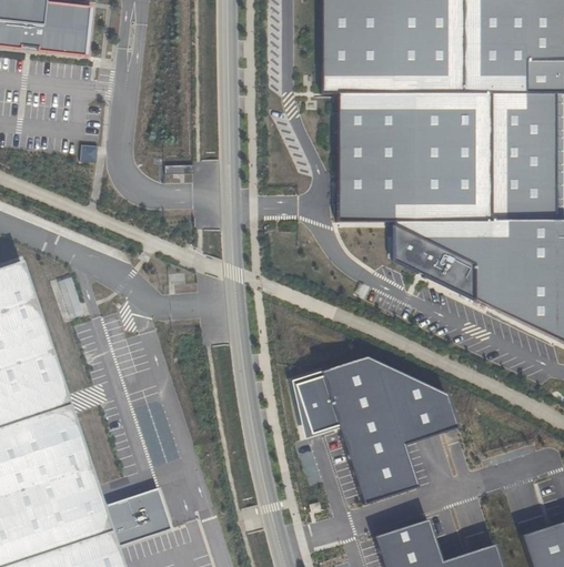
[(0,0),(0,51),(86,60),(91,10),(48,6),(48,0),(0,0)]
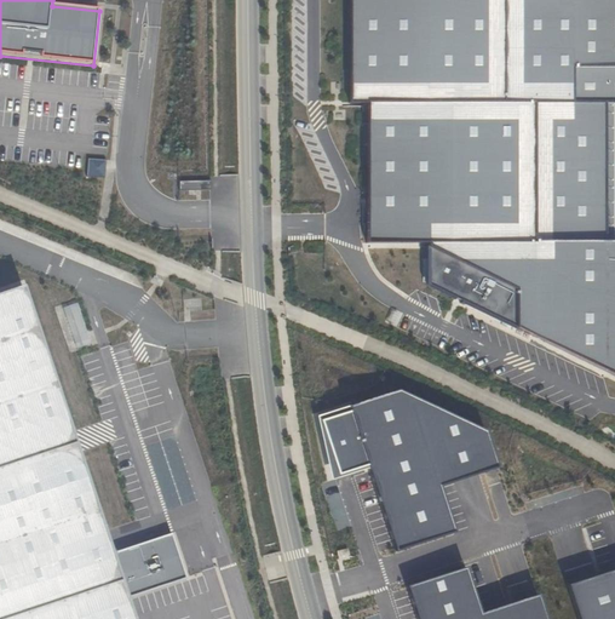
[(351,0),(352,103),(372,103),(372,241),(431,241),(614,241),(614,0),(351,0)]
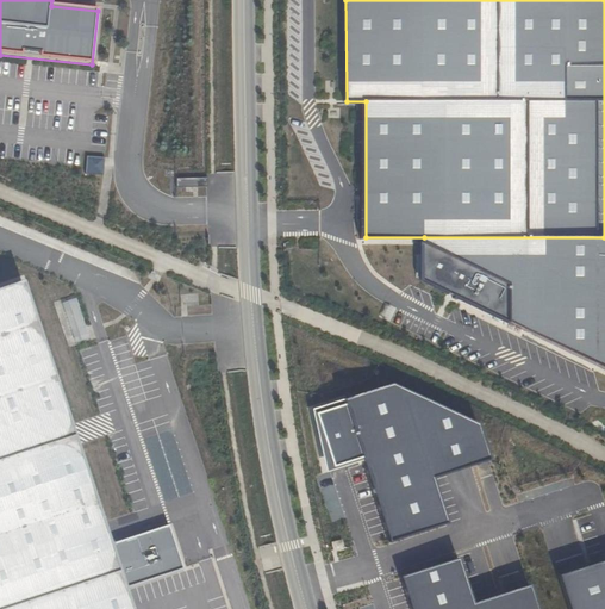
[(604,237),(424,237),(423,279),(604,365),(604,237)]
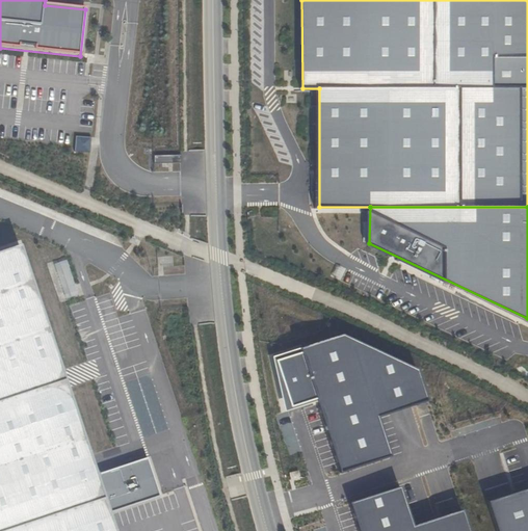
[(0,530),(116,530),(111,512),(163,495),(149,453),(98,471),(22,242),(0,248),(0,530)]
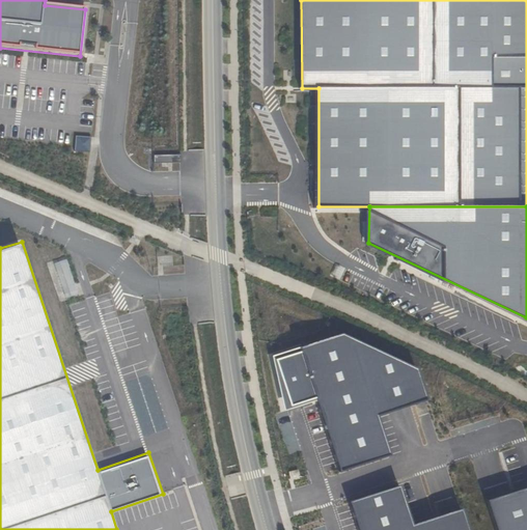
[(316,396),(341,467),(391,452),(378,414),(426,397),(417,366),(345,332),(276,354),(289,407),(316,396)]
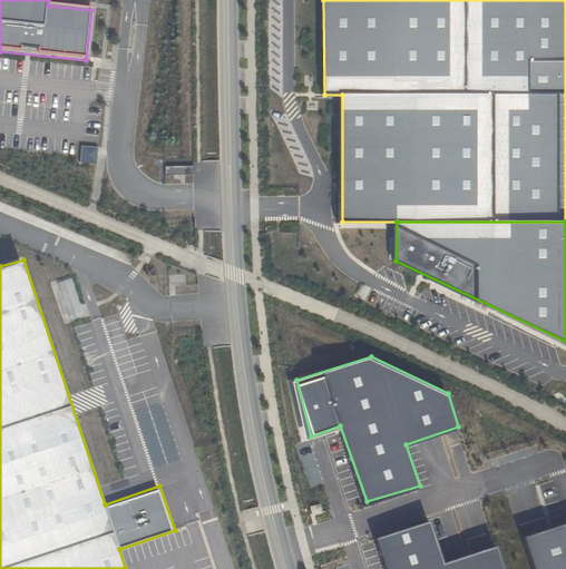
[(505,568),(498,545),(445,562),(431,520),(377,537),(387,568),(505,568)]
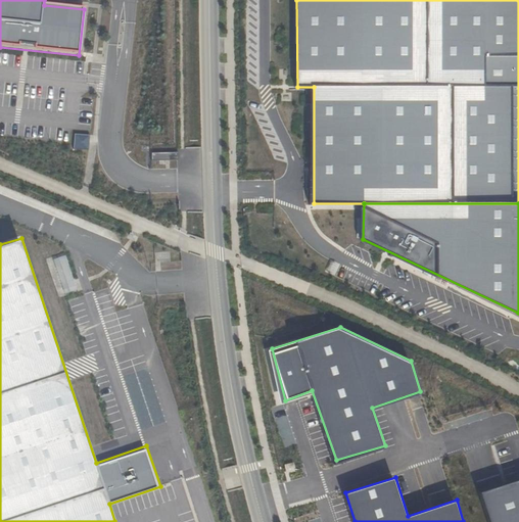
[(518,479),(484,491),(493,521),(518,521),(518,479)]
